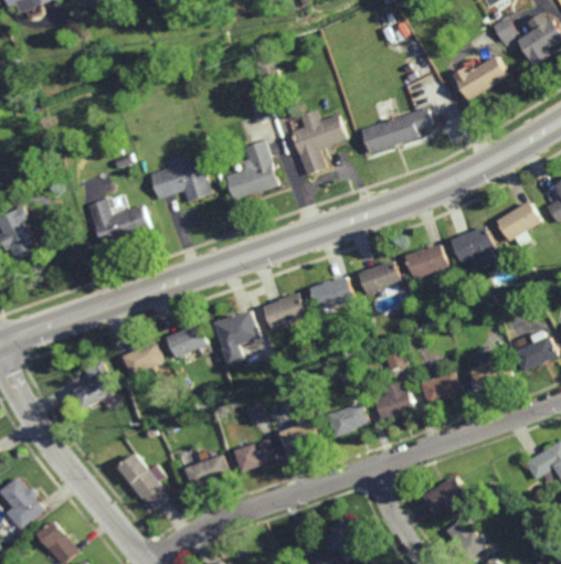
[(40,6),(39,7),(36,7),(29,10),(19,13),(17,6),(8,9),(4,0),(54,0),(55,1),(53,1),(40,6)]
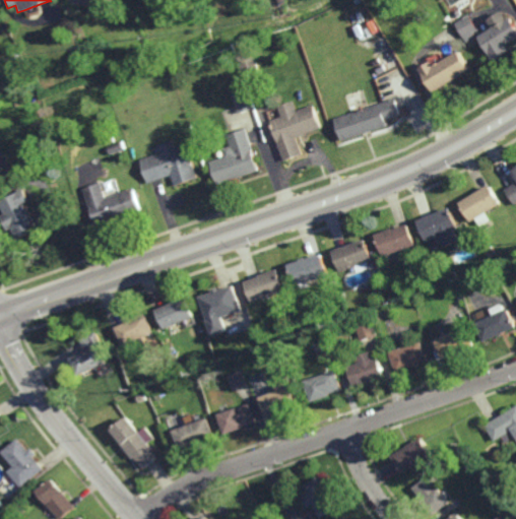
[(454,18),(450,13),(454,10),(458,14),(454,18)]
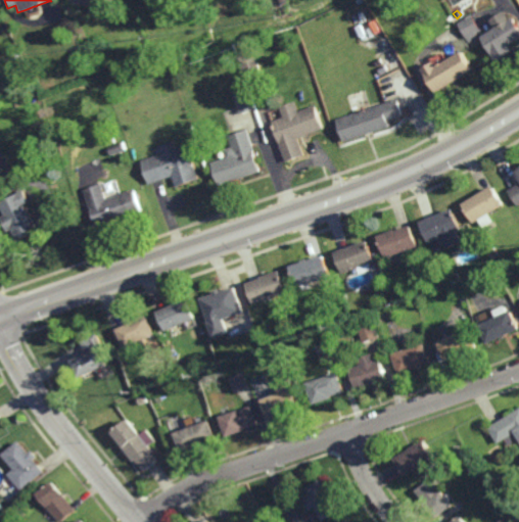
[(466,42),(456,24),(469,15),(478,30),(473,33),(476,36),(466,42)]
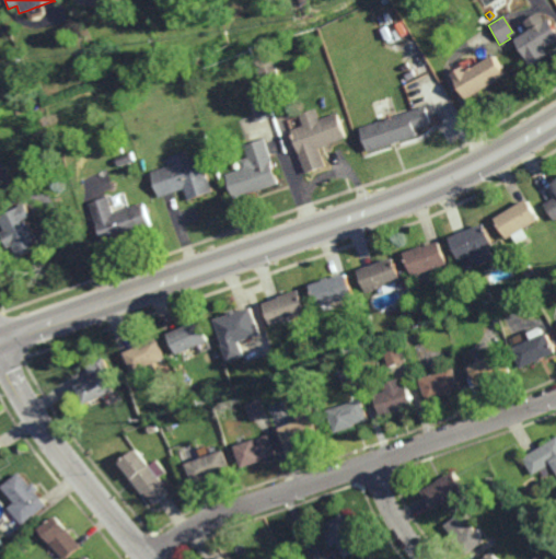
[(529,66),(523,57),(524,56),(513,38),(547,16),(555,31),(555,38),(543,47),(547,54),(529,66)]
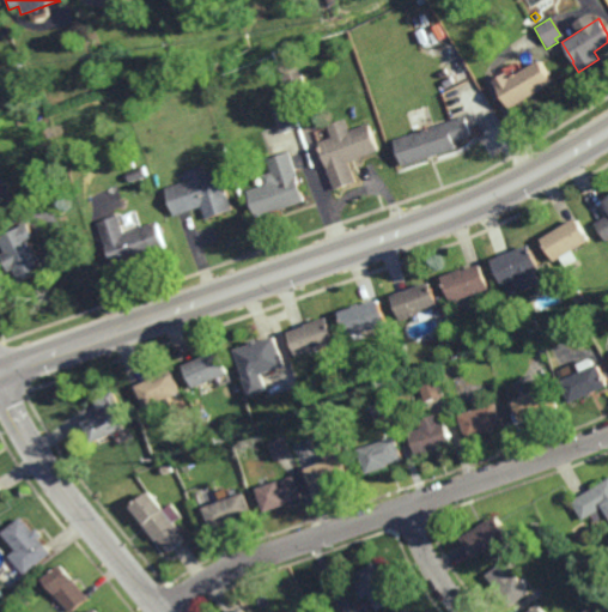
[(274,61),(271,52),(279,49),(281,58),(274,61)]
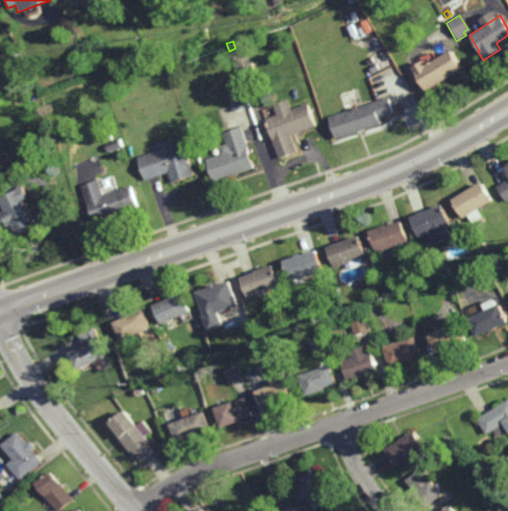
[(459,67),(424,89),(410,66),(422,59),(424,63),(448,49),(459,67)]
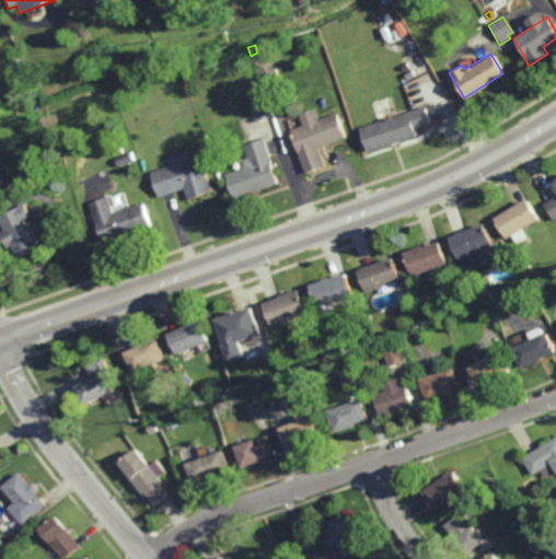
[(171,76),(169,68),(175,66),(177,74),(171,76)]
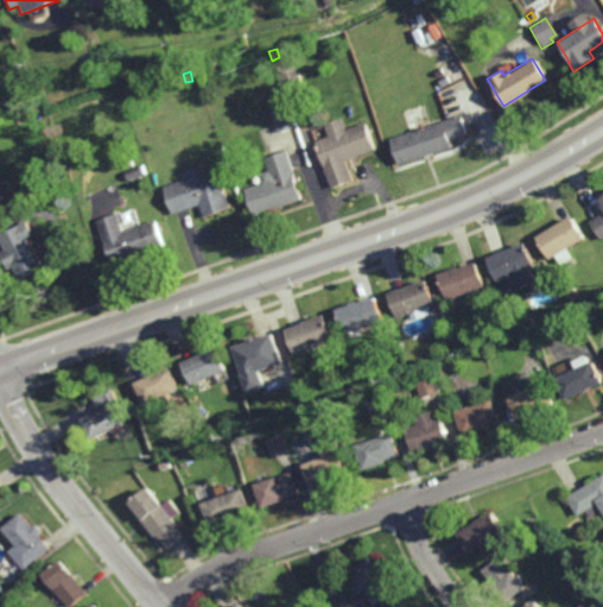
[(266,108),(264,102),(279,96),(281,102),(266,108)]
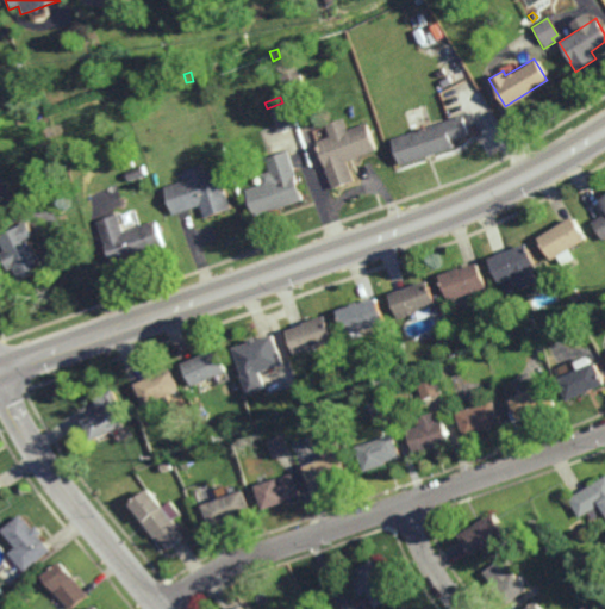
[(382,115),(380,107),(390,104),(392,112),(382,115)]
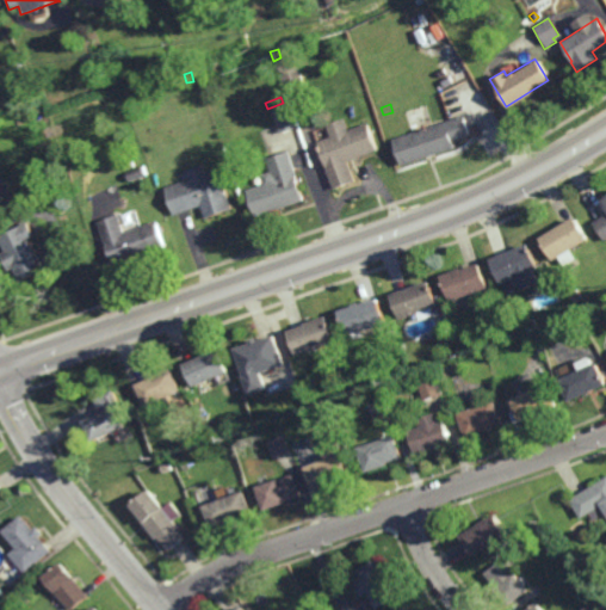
[(277,134),(294,128),(286,105),(269,111),(277,134)]
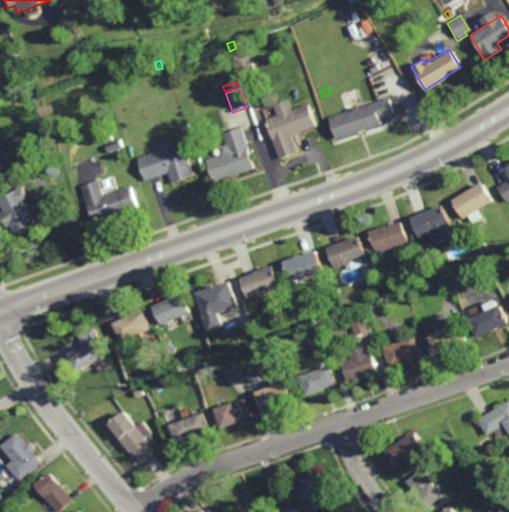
[(392,113),(377,118),(379,123),(335,139),(327,116),(347,110),(346,104),(359,100),(361,105),(387,96),(392,113)]
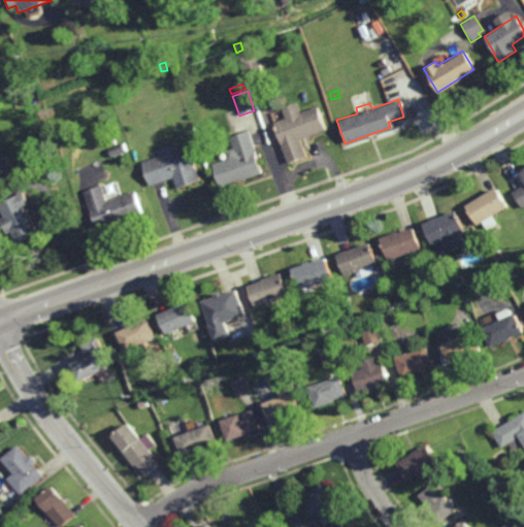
[(297,112),(315,106),(323,130),(298,139),(299,140),(304,157),(286,163),(271,122),(283,118),(280,108),(294,102),(297,112)]
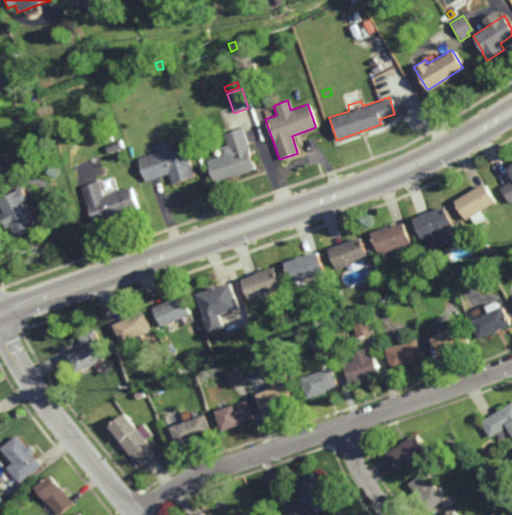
[(214,183),(207,161),(230,153),(223,134),(242,127),(249,148),(248,149),(255,169),(214,183)]
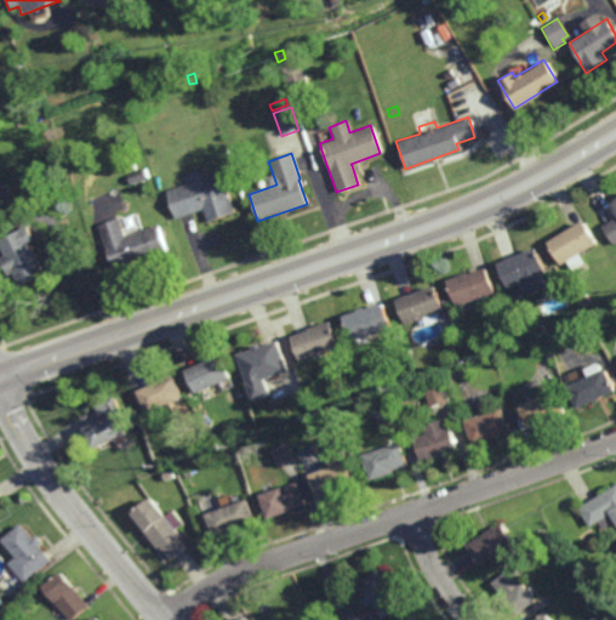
[(124,175),(121,168),(131,164),(133,171),(124,175)]
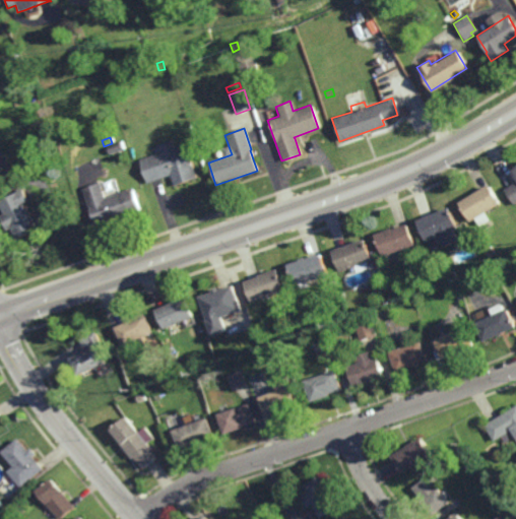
[(172,148),(183,144),(191,166),(192,166),(196,178),(173,187),(169,176),(168,176),(158,180),(147,184),(146,184),(138,160),(151,155),(158,153),(156,148),(155,147),(170,142),(172,148)]
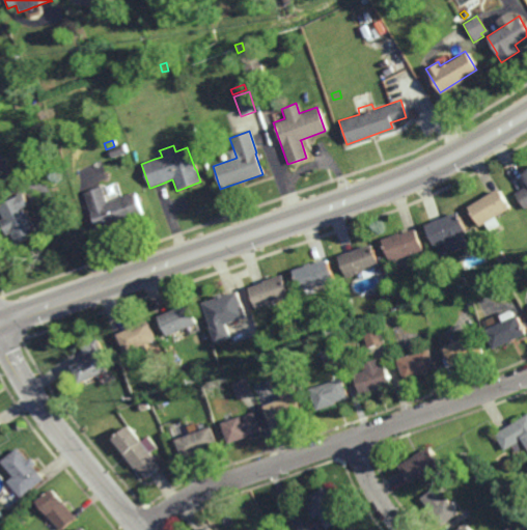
[(109,159),(107,151),(122,146),(125,152),(109,159)]
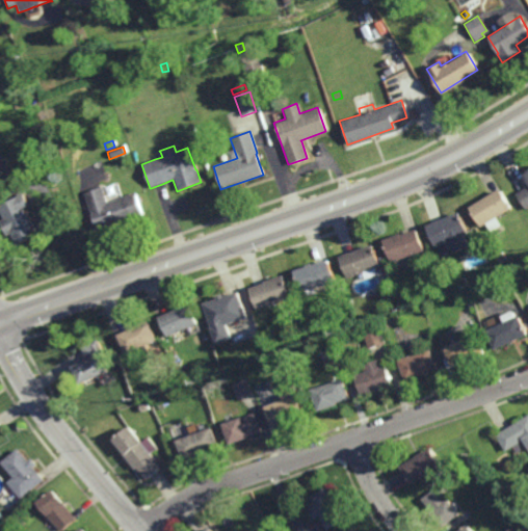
[(527,205),(523,208),(515,193),(527,185),(521,173),(527,167),(527,205)]
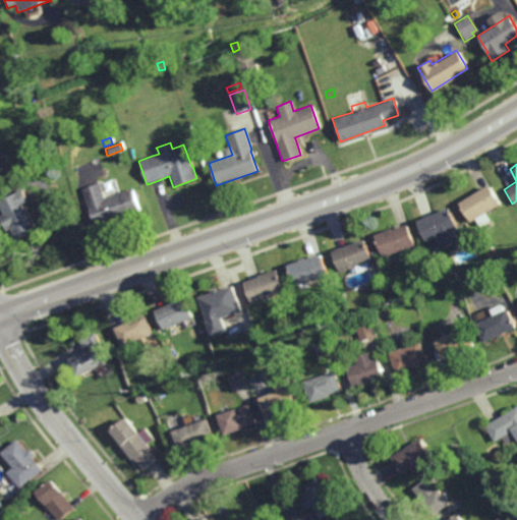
[(104,199),(118,194),(131,188),(132,189),(139,211),(118,219),(116,219),(95,227),(88,208),(88,207),(81,190),(85,188),(94,185),(99,183),(99,184),(104,199)]
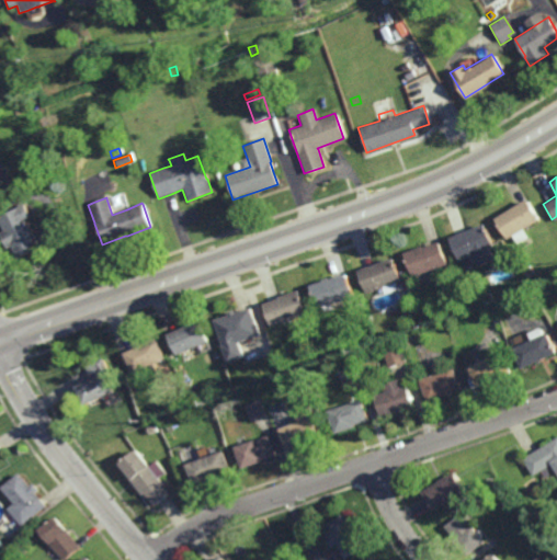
[(526,238),(515,244),(510,235),(504,238),(492,218),(523,198),(536,219),(521,228),(526,238)]
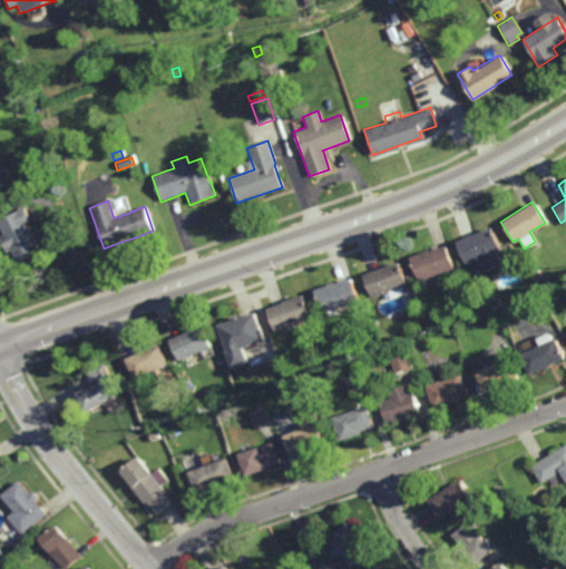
[(25,212),(27,215),(28,217),(29,219),(30,221),(26,223),(32,236),(39,249),(40,251),(18,263),(11,251),(7,253),(3,246),(2,245),(0,241),(0,235),(2,234),(0,229),(0,218),(22,207),(23,208),(25,212)]
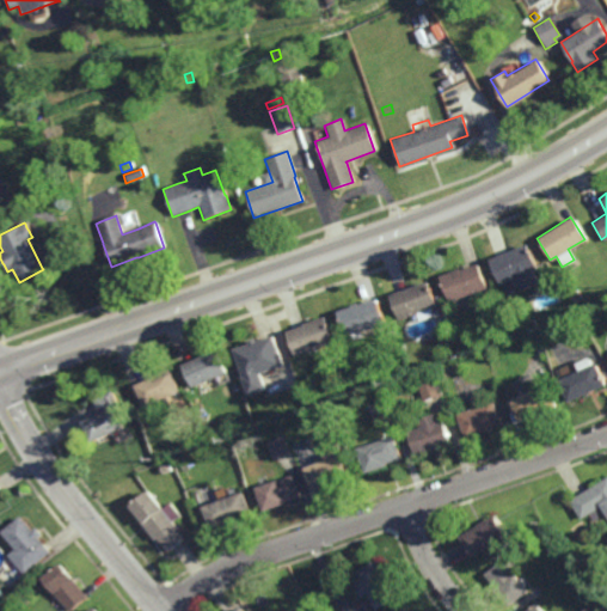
[(534,282),(517,289),(512,277),(496,283),(486,260),(523,243),(534,268),(529,269),(534,282)]
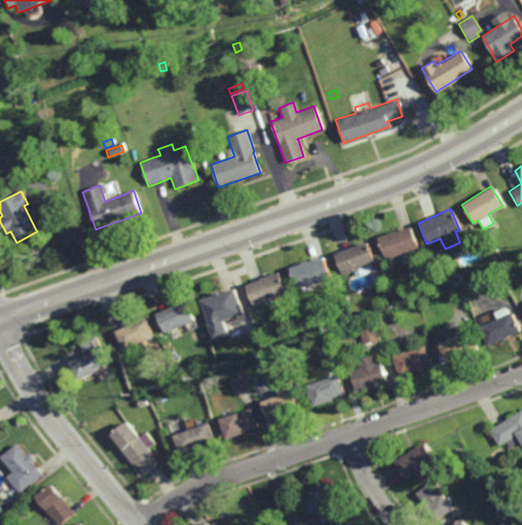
[(415,247),(382,259),(374,237),(392,231),(392,232),(408,226),(415,247)]
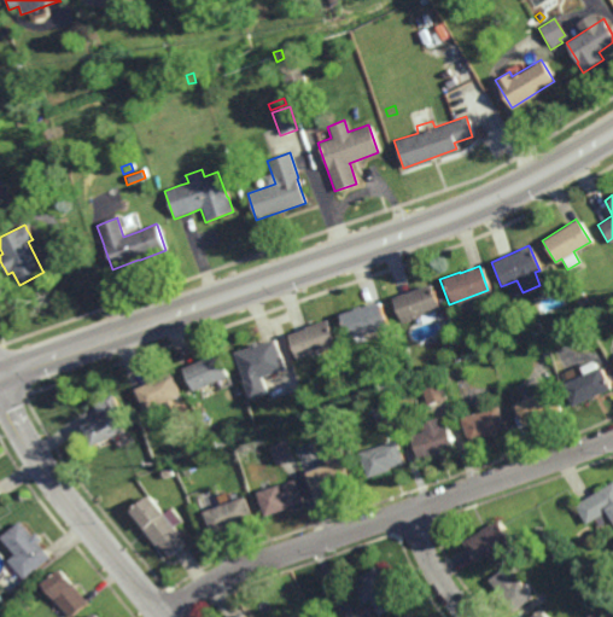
[(432,318),(418,324),(415,316),(397,322),(387,298),(426,284),(436,309),(430,310),(432,318)]
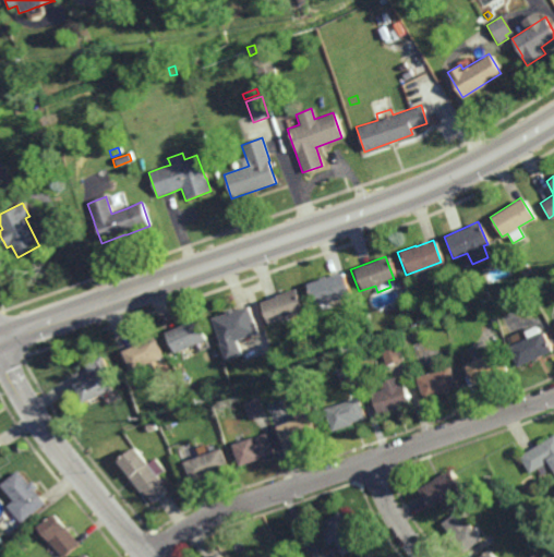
[(519,276),(515,268),(524,263),(528,270),(519,276)]
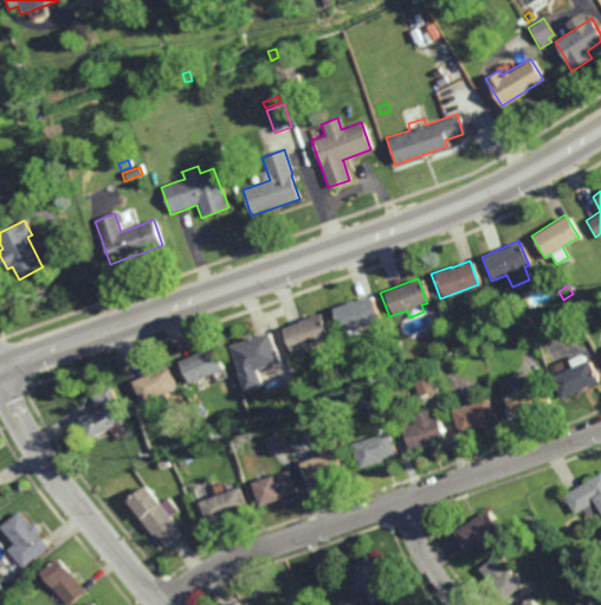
[(375,320),(337,333),(329,308),(343,303),(342,302),(348,300),(349,302),(367,295),(375,320)]
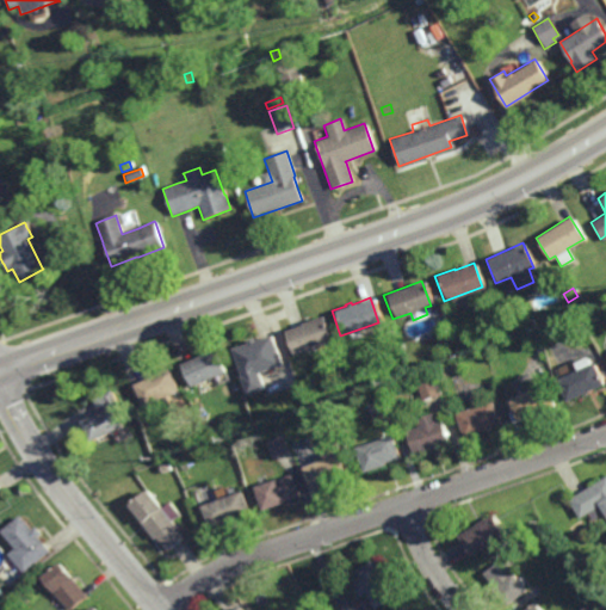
[(313,347),(314,349),(294,356),(285,332),(302,326),(301,324),(310,320),(309,319),(319,315),(328,343),(313,347)]
